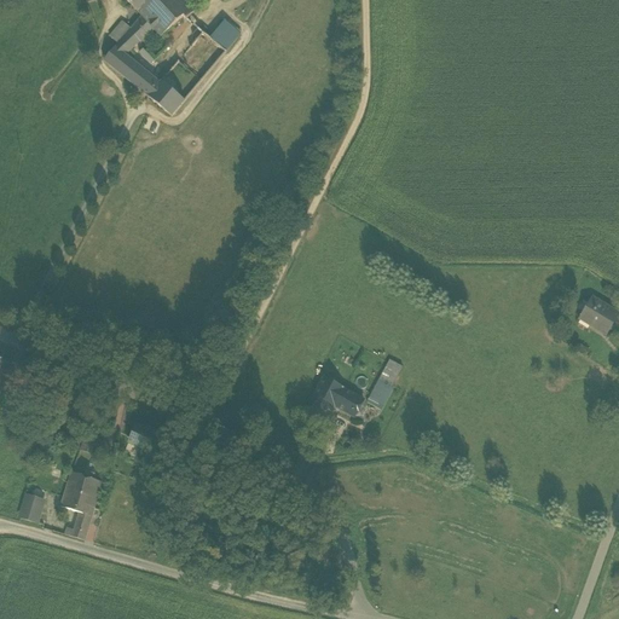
[(125,0),(138,13),(151,0),(125,0)]
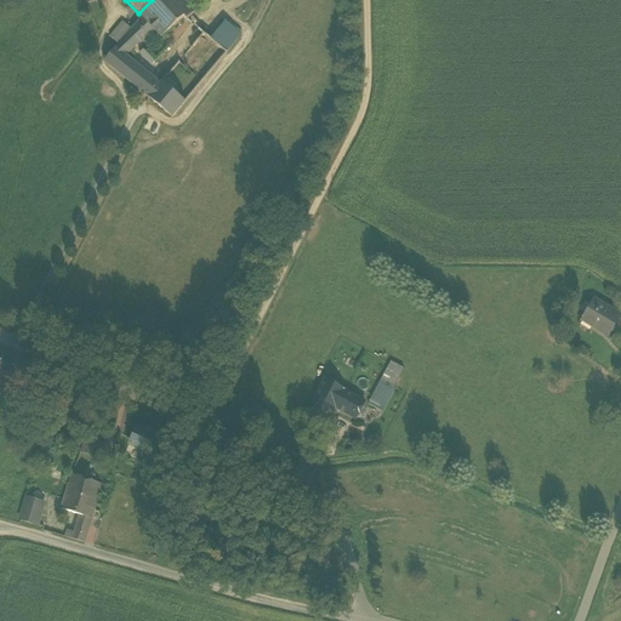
[(161,38),(184,17),(167,0),(152,0),(138,13),(142,17),(154,30),(161,38)]
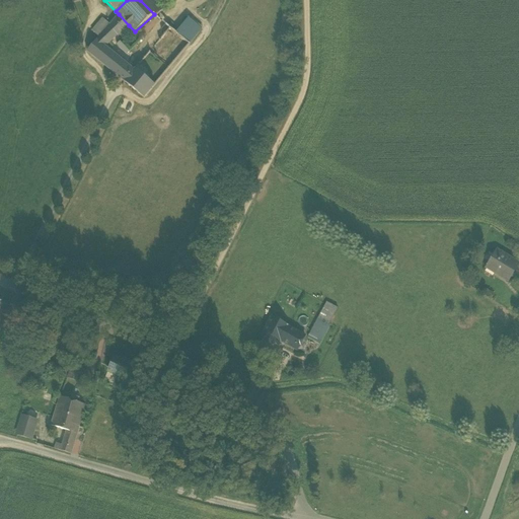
[(153,0),(140,0),(154,14),(156,17),(163,10),(153,0)]
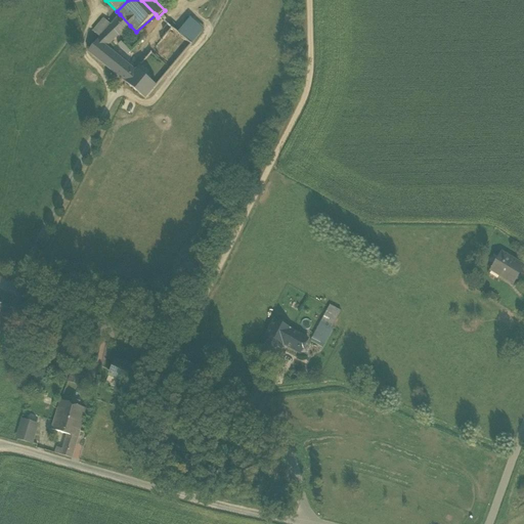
[(100,38),(98,40),(104,46),(130,26),(120,14),(111,25),(100,38)]
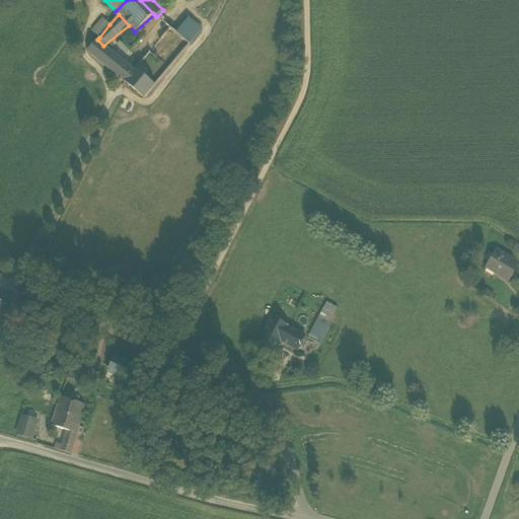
[(92,31),(99,38),(109,24),(102,18),(92,31)]
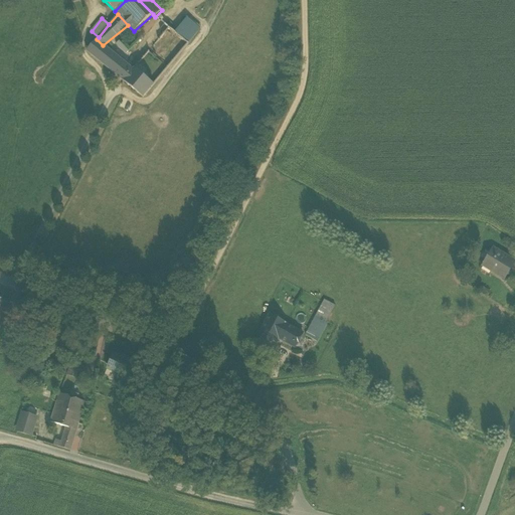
[(189,20),(177,34),(188,43),(200,29),(189,20)]
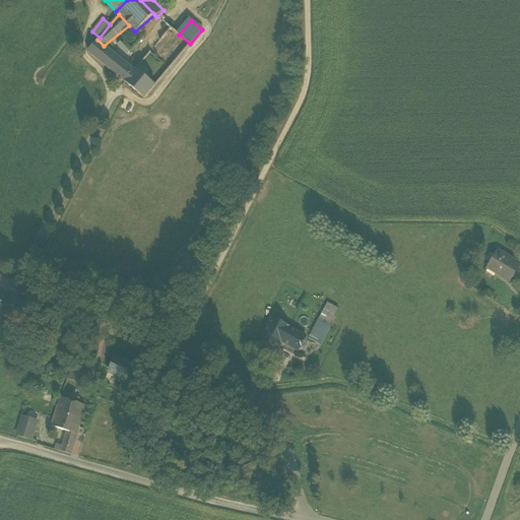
[(87,52),(125,82),(134,70),(104,46),(98,40),(87,52)]
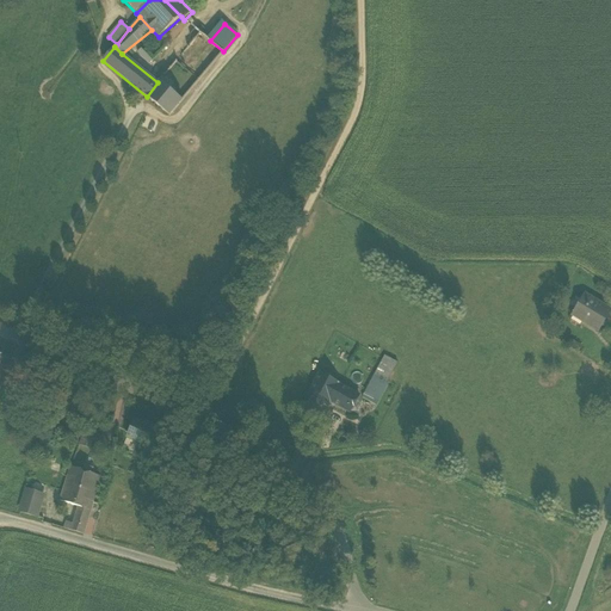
[(170,116),(181,100),(158,81),(158,82),(147,97),(170,116)]
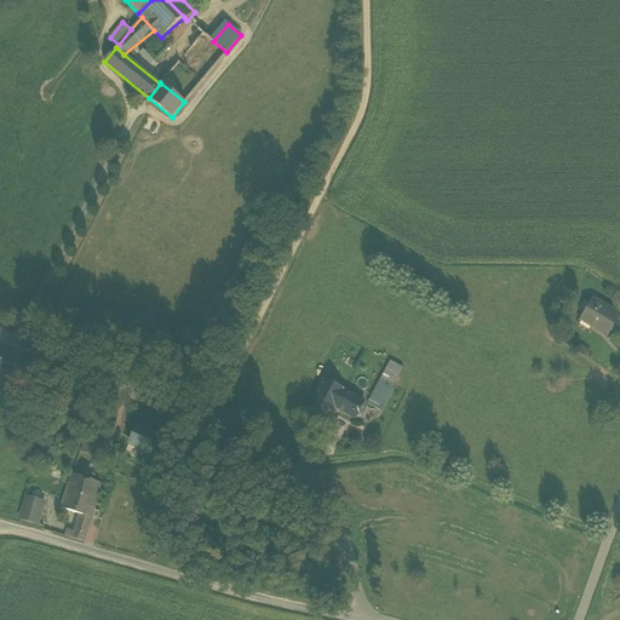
[(606,337),(607,337),(619,316),(592,299),(580,321),(592,328),(593,326),(607,334),(606,337)]
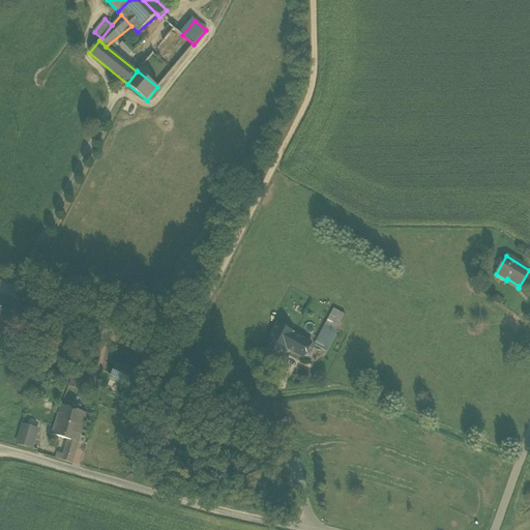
[(0,330),(0,331),(8,312),(0,307),(0,330)]
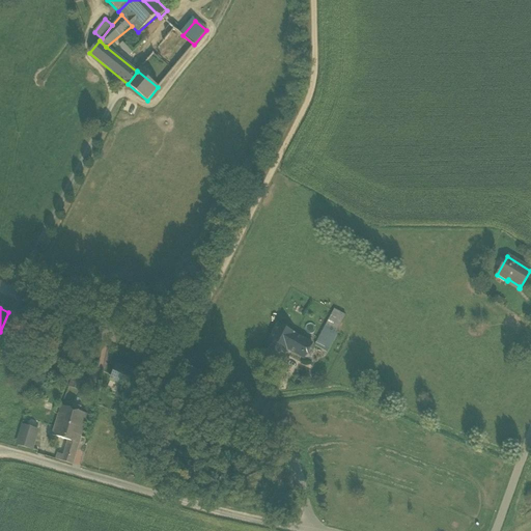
[(314,345),(326,352),(345,315),(334,309),(314,345)]
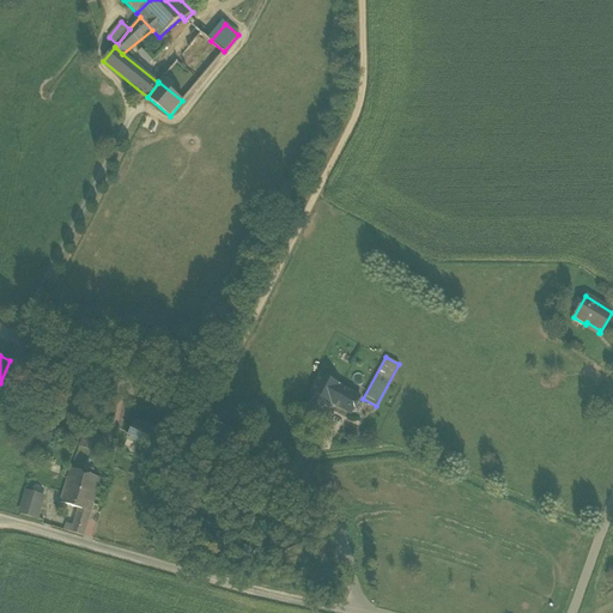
[(320,395),(332,402),(340,386),(320,375),(311,390),(320,395)]
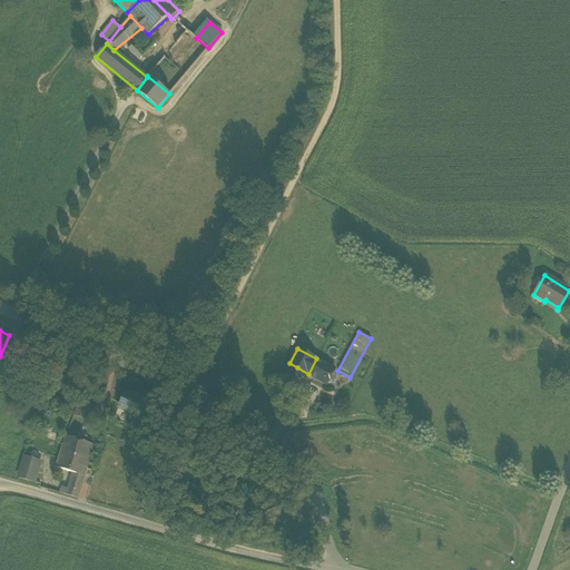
[(316,359),(308,374),(326,384),(334,369),(316,359)]
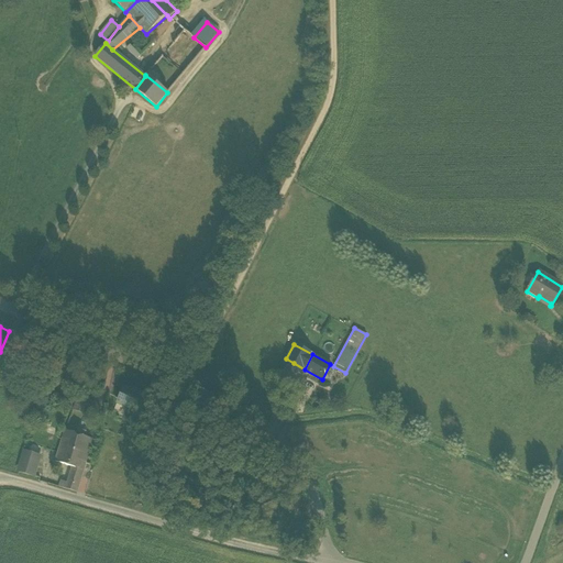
[(280,367),(288,372),(294,363),(286,359),(280,367)]
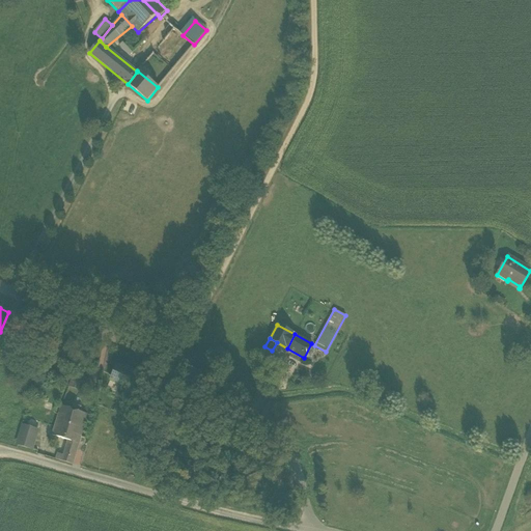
[(253,369),(261,374),(267,365),(257,360),(253,369)]
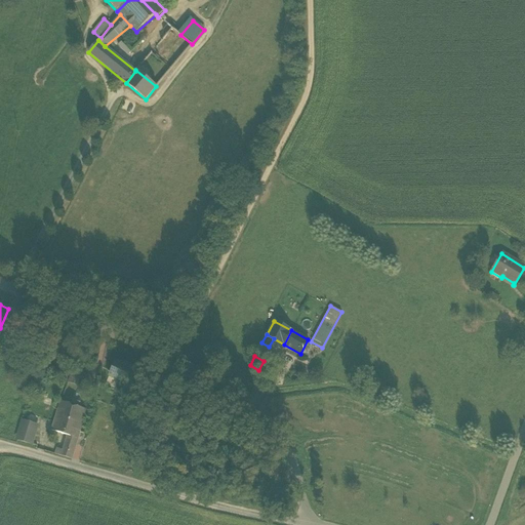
[(109,376),(126,384),(126,382),(133,366),(124,362),(123,364),(115,360),(109,376)]
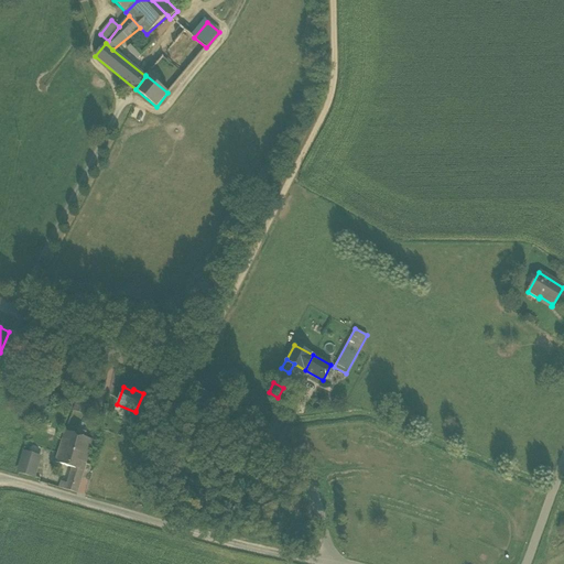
[(133,425),(141,427),(145,415),(139,412),(133,425)]
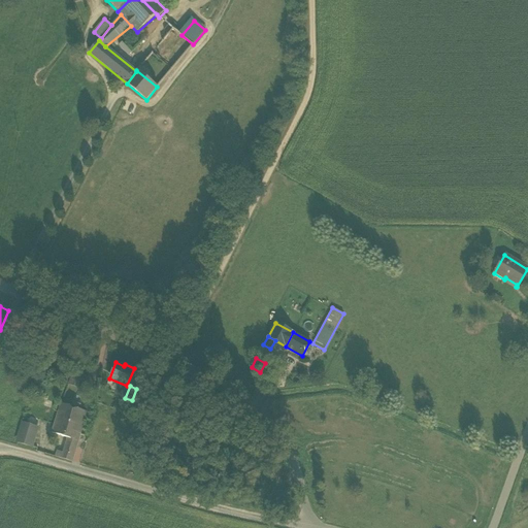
[(61,404),(58,411),(66,414),(64,421),(75,425),(73,431),(80,433),(87,413),(78,409),(79,404),(70,401),(69,406),(61,404)]
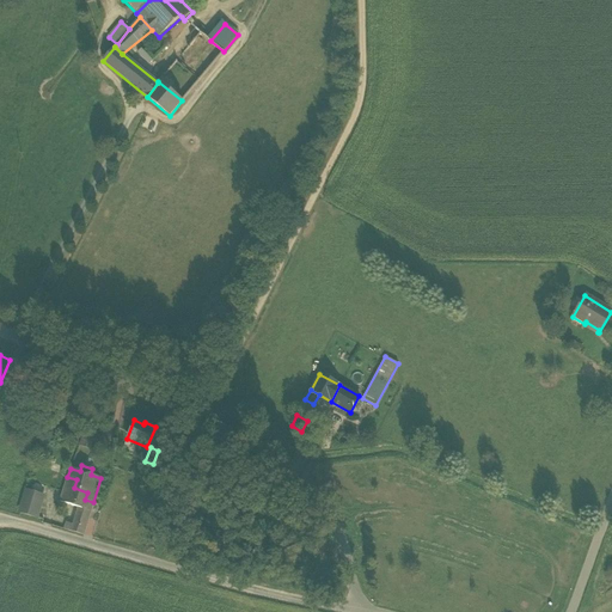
[(83,536),(93,502),(85,500),(87,493),(74,488),(77,479),(67,477),(60,501),(78,507),(73,525),(67,522),(65,530),(83,536)]
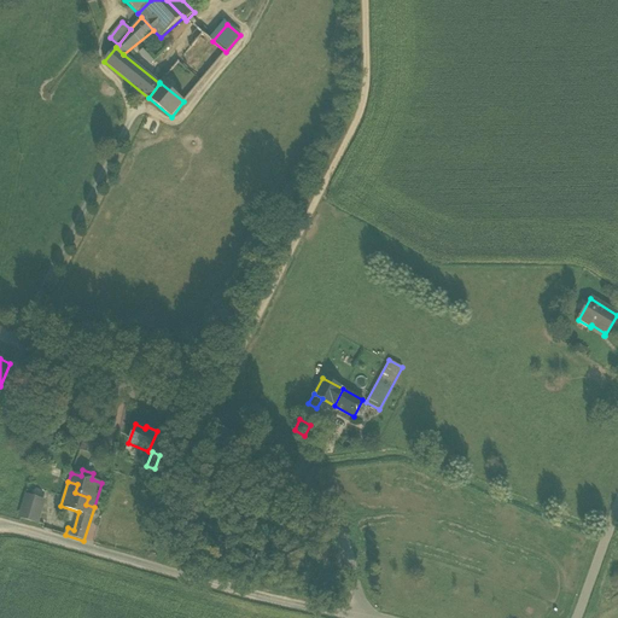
[(42,500),(27,495),(21,518),(36,523),(42,500)]
